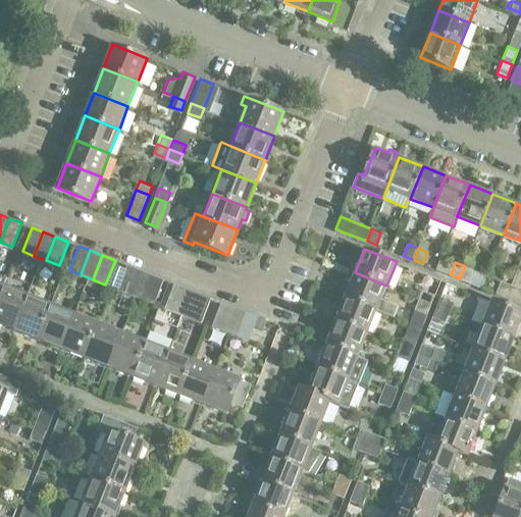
[(117,289),(129,293),(139,269),(127,265),(117,289)]
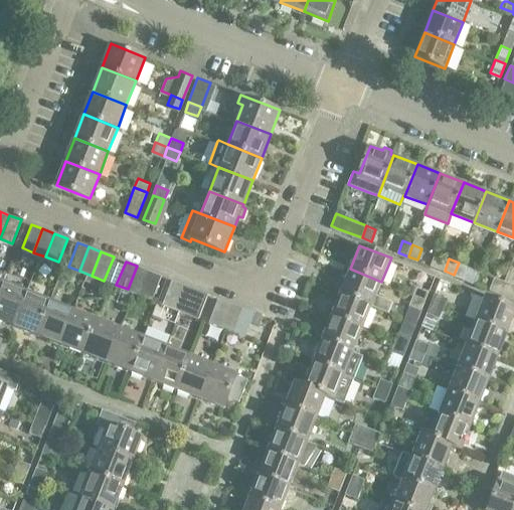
[(468,267),(459,263),(454,275),(463,279),(468,267)]
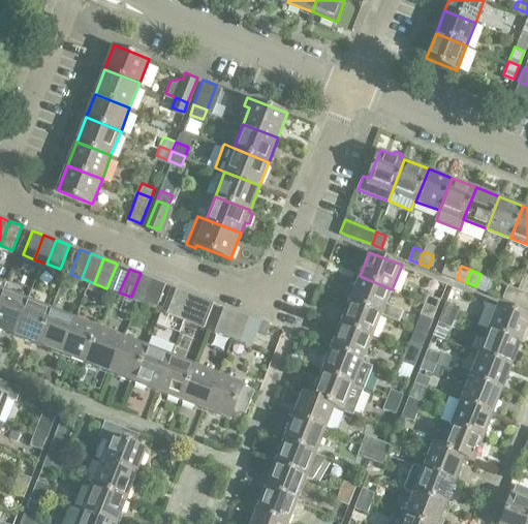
[(144,302),(153,278),(141,273),(131,297),(144,302)]
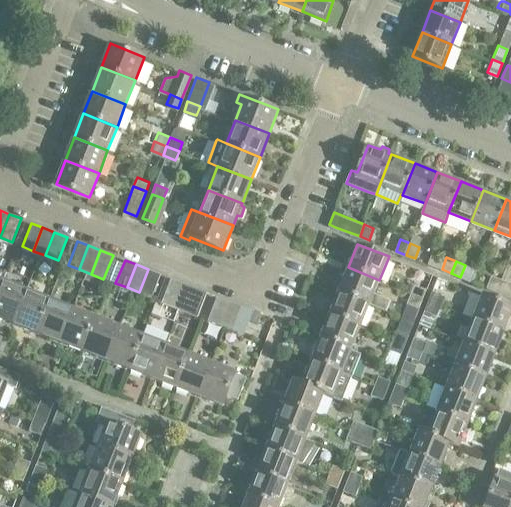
[(339,290),(370,303),(387,309),(391,298),(375,291),(379,280),(348,267),(339,290)]
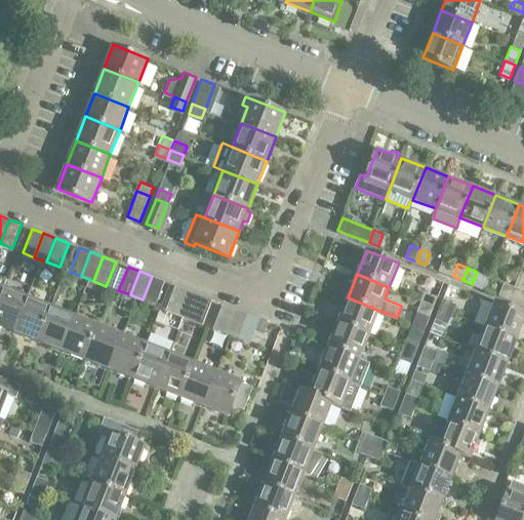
[(152,276),(143,300),(155,305),(164,281),(152,276)]
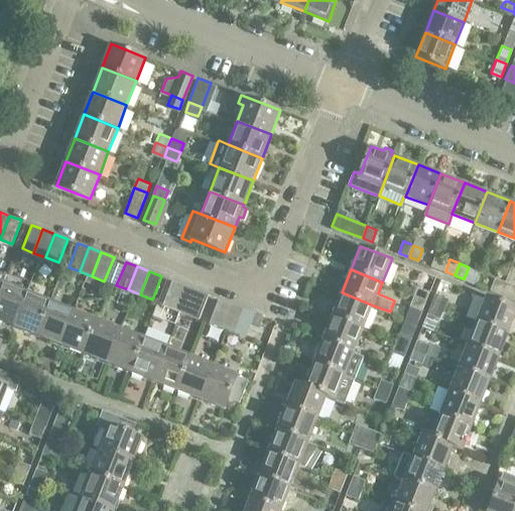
[(476,282),(479,275),(470,271),(467,278),(476,282)]
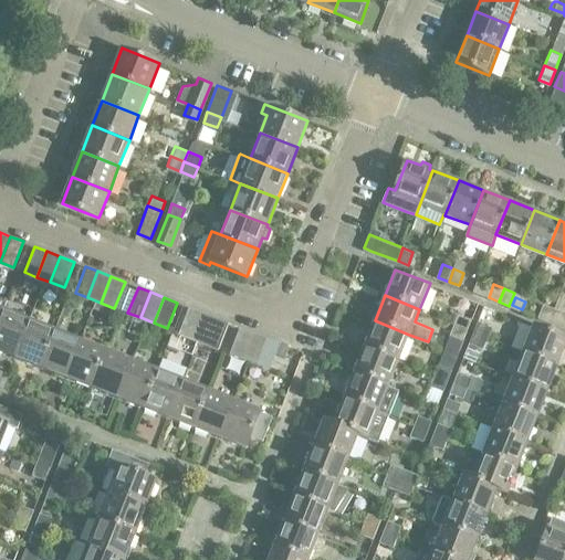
[(539,317),(550,321),(555,307),(544,303),(539,317)]
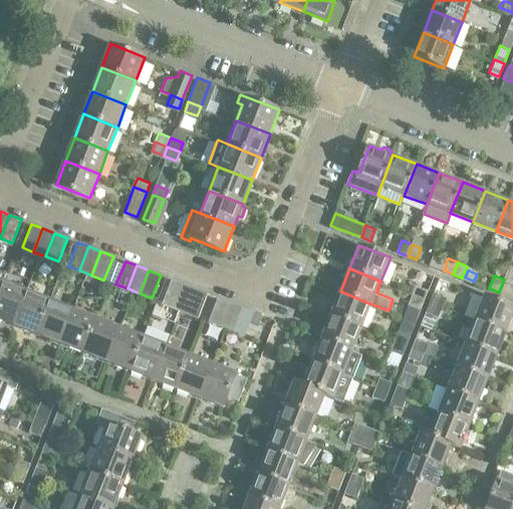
[(174,306),(183,283),(171,279),(162,302),(174,306)]
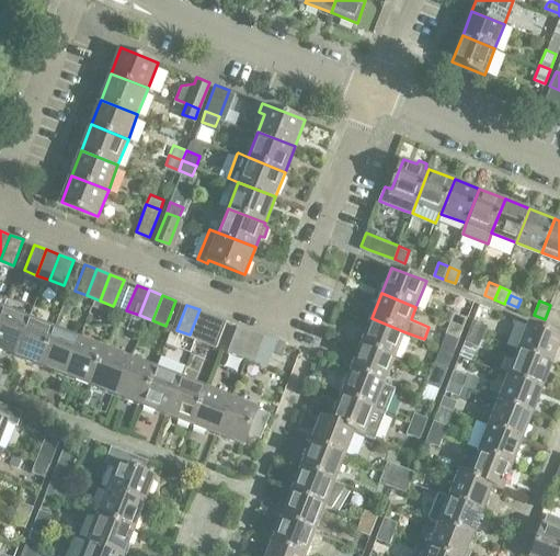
[(545,319),(559,325),(559,309),(550,305),(545,319)]
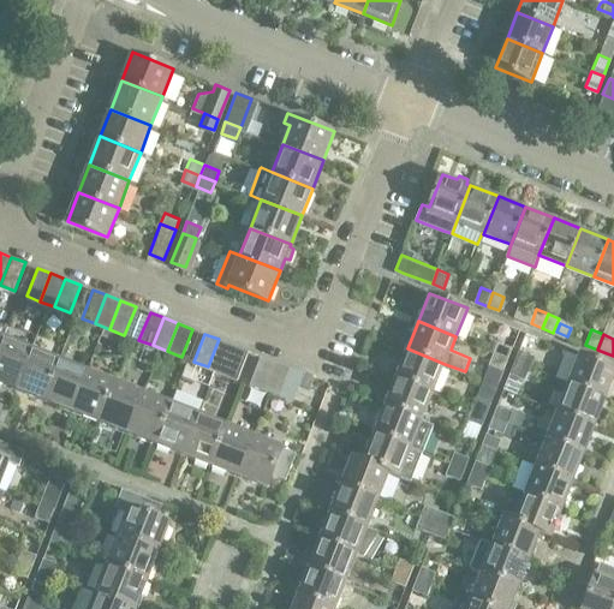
[(0,380),(15,387),(31,346),(5,335),(3,335),(0,341),(0,380)]
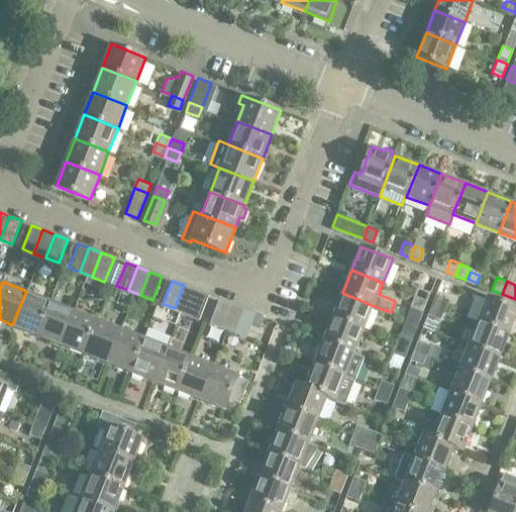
[(184,285),(175,308),(187,313),(196,290),(184,285)]
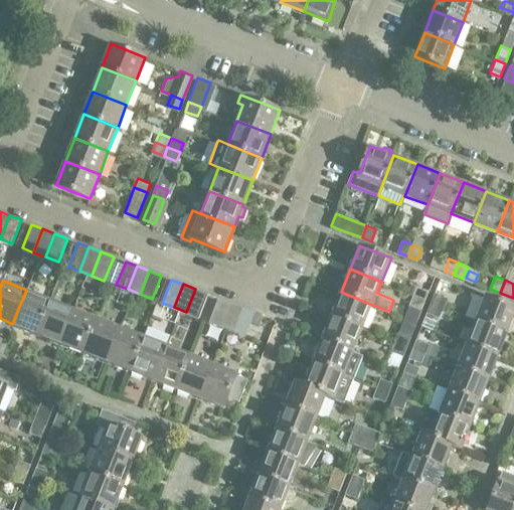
[(412,294),(425,299),(430,289),(416,284),(412,294)]
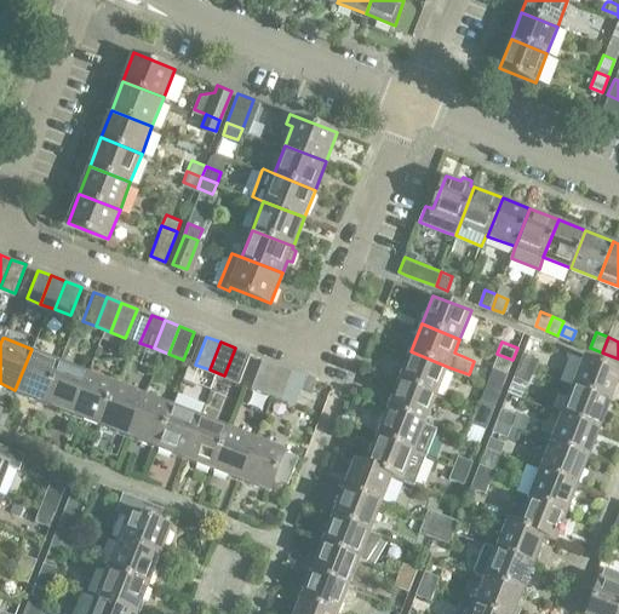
[(235,348),(224,376),(240,382),(251,354),(235,348)]
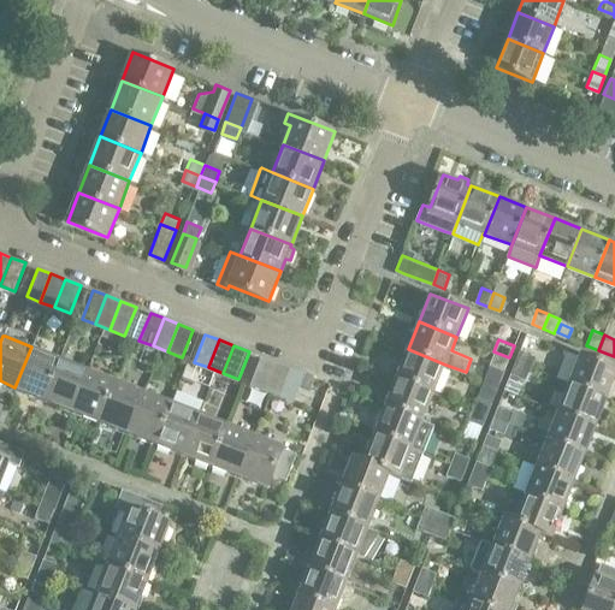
[(31,347),(15,388),(42,398),(58,357),(31,347)]
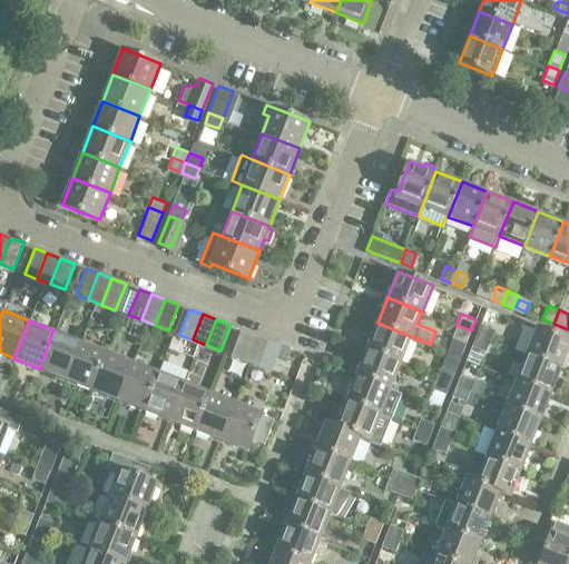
[(480,322),(477,333),(491,338),(494,327),(480,322)]
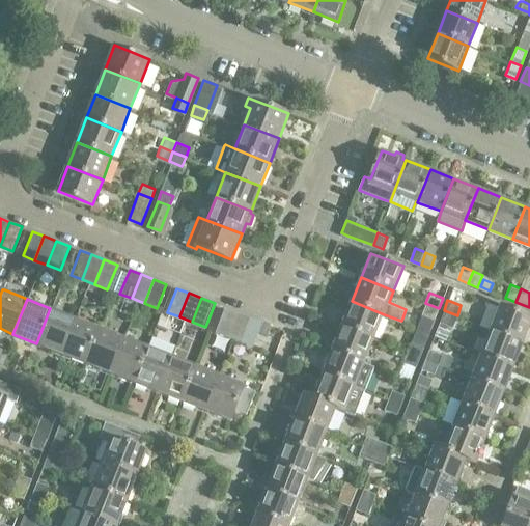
[(384,314),(352,301),(342,325),(374,338),(384,314)]
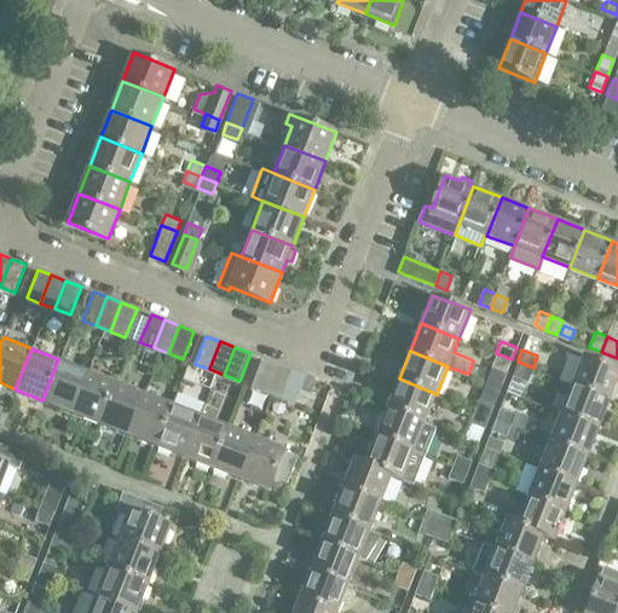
[(512,359),(496,353),(491,364),(507,370),(512,359)]
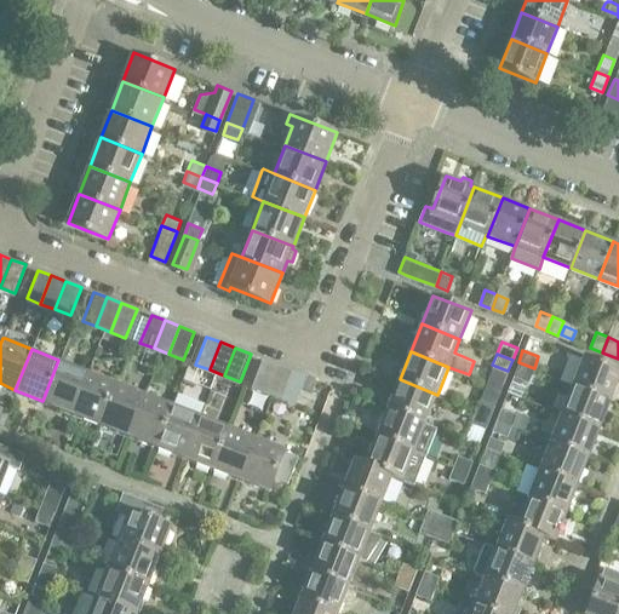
[(618,369),(585,356),(573,384),(612,400),(618,380),(618,369)]
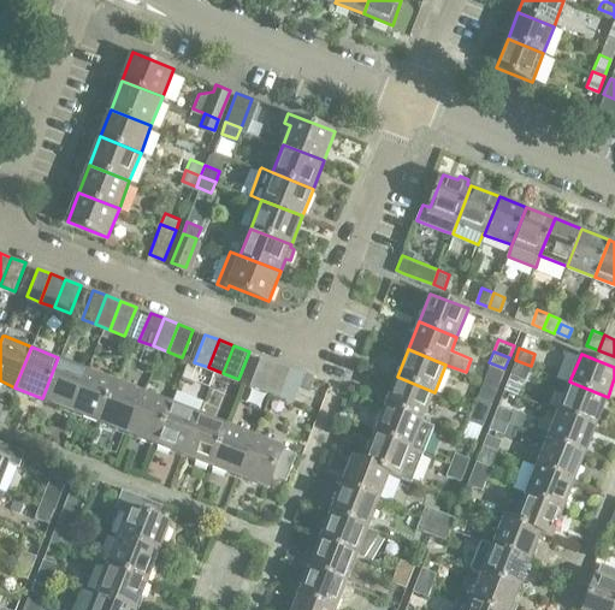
[(264,389),(275,362),(260,356),(250,383),(264,389)]
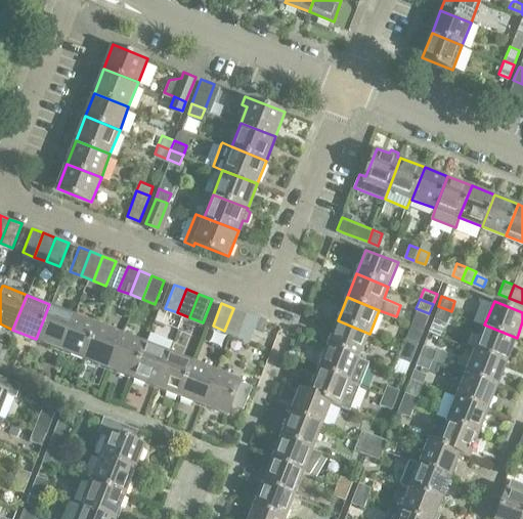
[(36,339),(60,348),(74,313),(49,304),(36,339)]
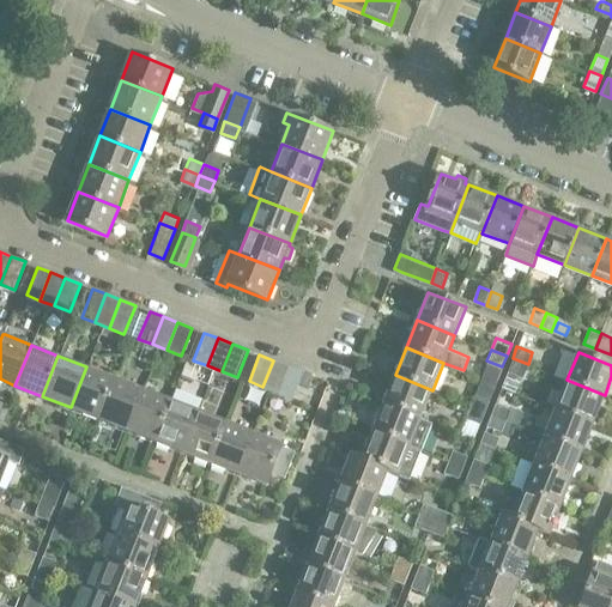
[(513,358),(508,369),(523,375),(528,364),(513,358)]
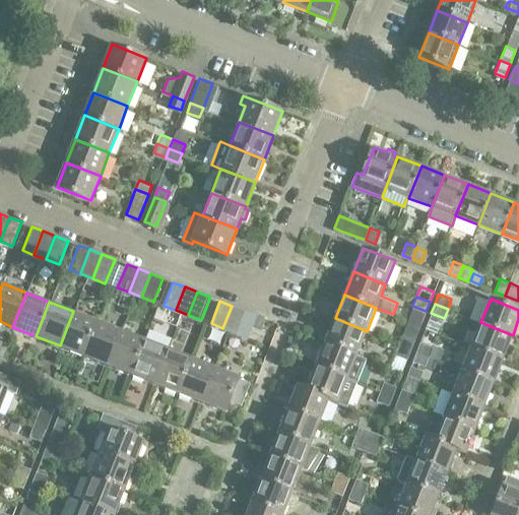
[(235,333),(244,310),(232,306),(222,328),(235,333)]
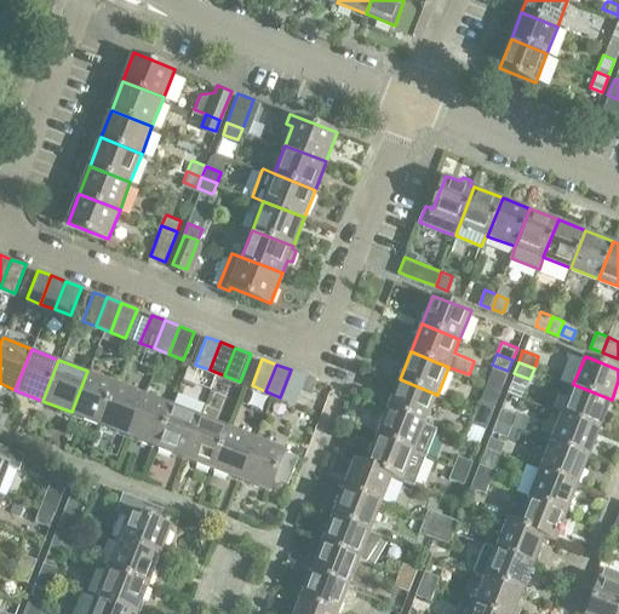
[(291,369),(280,397),(294,402),(305,376),(291,369)]
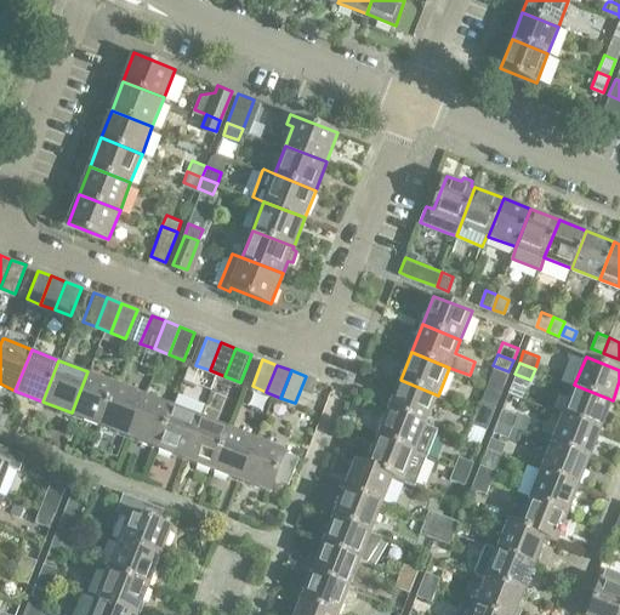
[(72,413),(100,423),(115,382),(87,371),(72,413)]
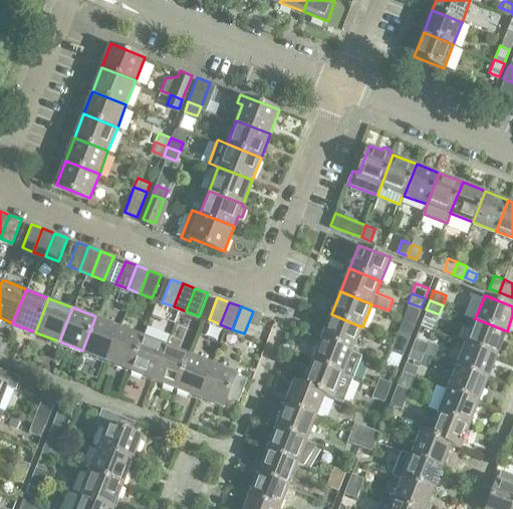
[(362,327),(331,314),(322,337),(353,350),(353,349),(362,327)]
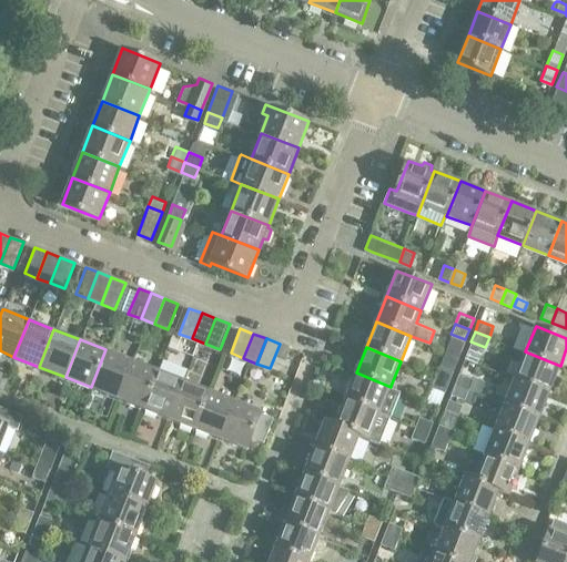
[(91,387),(119,398),(133,360),(105,349),(91,387)]
